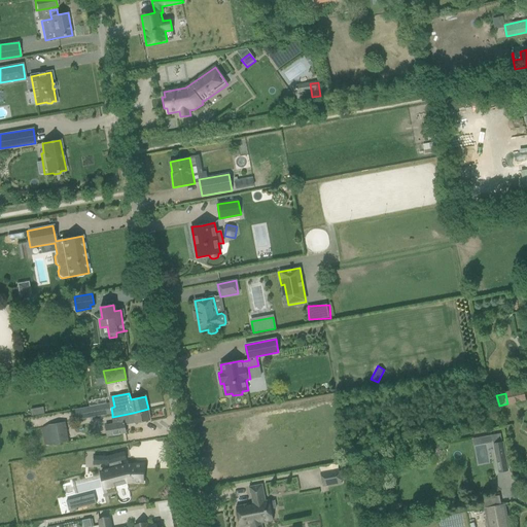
[(110,403),(86,408),(89,419),(112,414),(111,408),(110,403)]
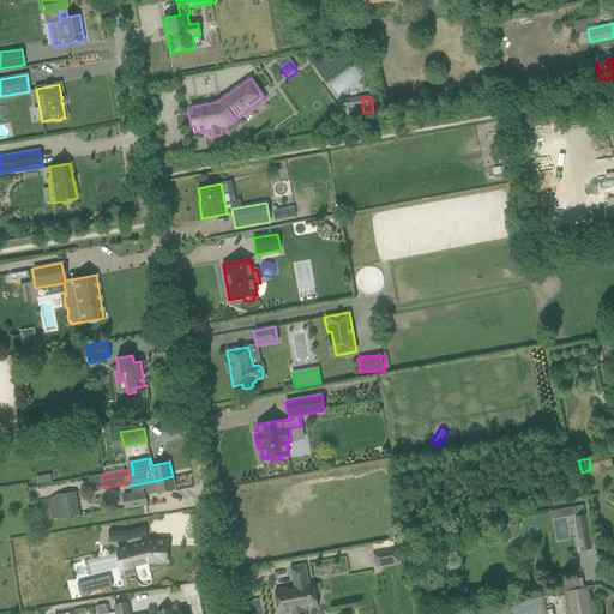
[(101,475),(88,479),(90,491),(103,488),(101,475)]
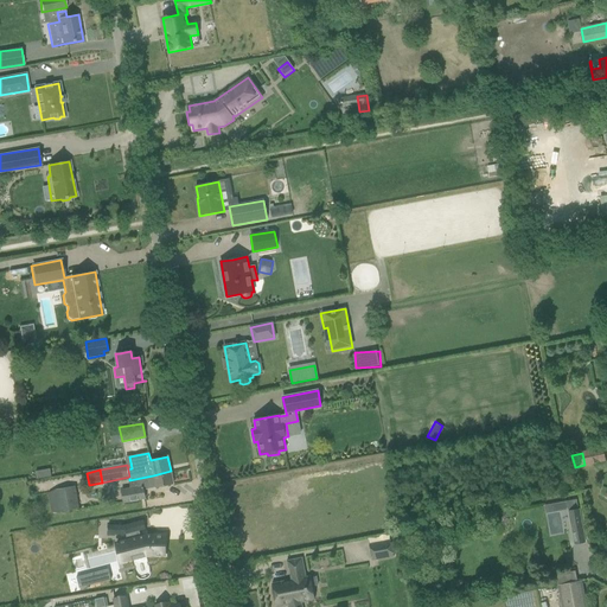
[(132,489),(121,491),(123,504),(145,500),(144,491),(147,490),(155,487),(155,489),(161,486),(173,484),(171,471),(153,475),(129,480),(132,489)]
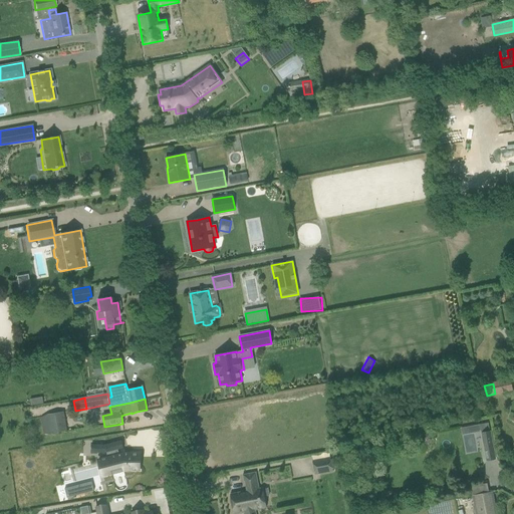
[(63,412),(47,415),(50,435),(67,433),(63,412)]
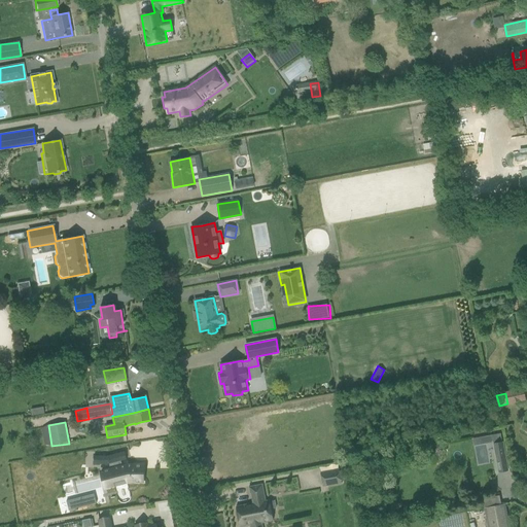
[(503,443),(493,445),(496,461),(498,472),(508,470),(506,459),(503,443)]
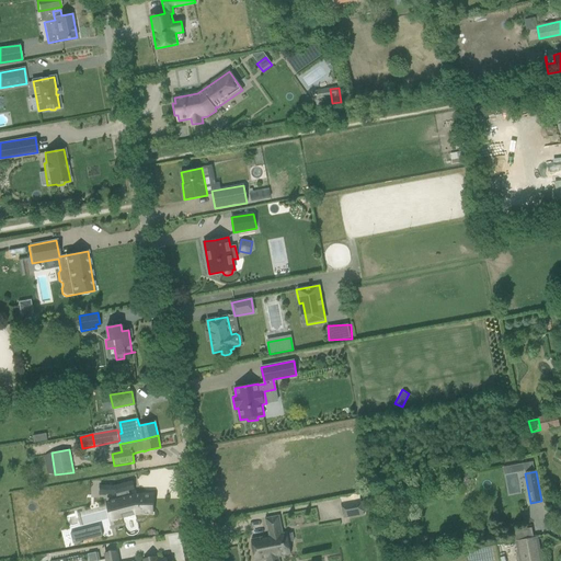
[(507,479),(507,492),(517,492),(517,479),(507,479)]
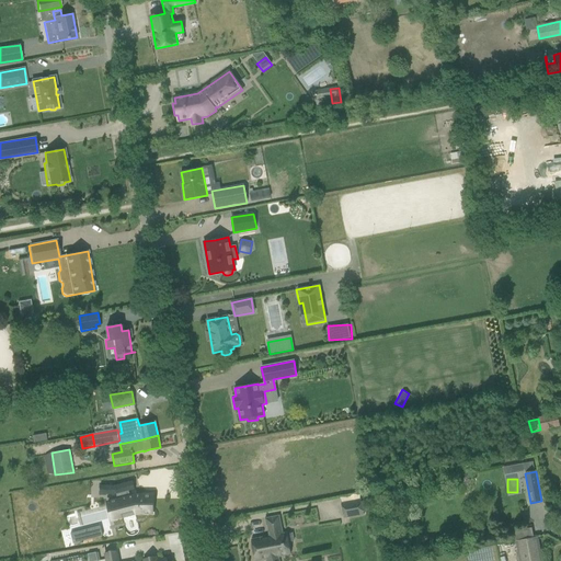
[(100,485),(100,494),(115,494),(116,494),(119,507),(110,510),(113,521),(138,514),(152,514),(152,494),(135,494),(130,495),(129,491),(135,490),(133,480),(114,485),(100,485)]
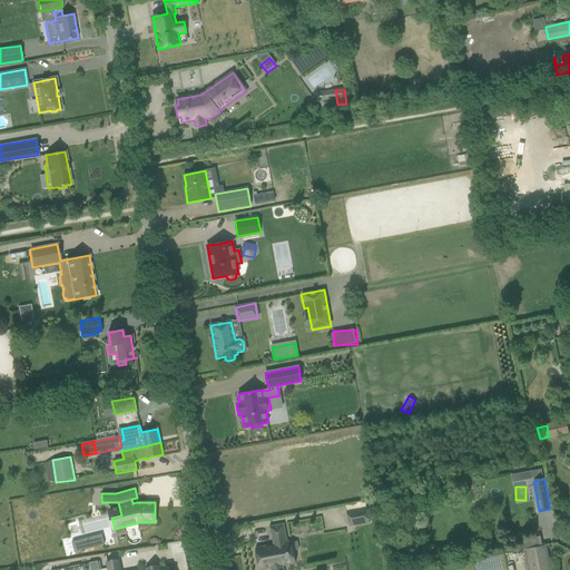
[(350,527),(370,522),(366,508),(346,511),(350,527)]
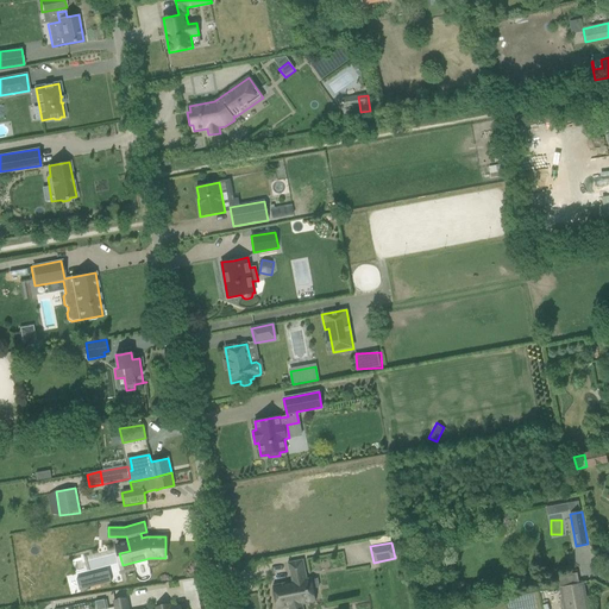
[(315,602),(313,589),(320,588),(318,576),(305,578),(303,576),(306,576),(303,560),(288,563),(289,571),(290,570),(293,582),(272,585),(276,608),(278,608),(289,607),(289,608),(302,608),(302,604),(315,602)]
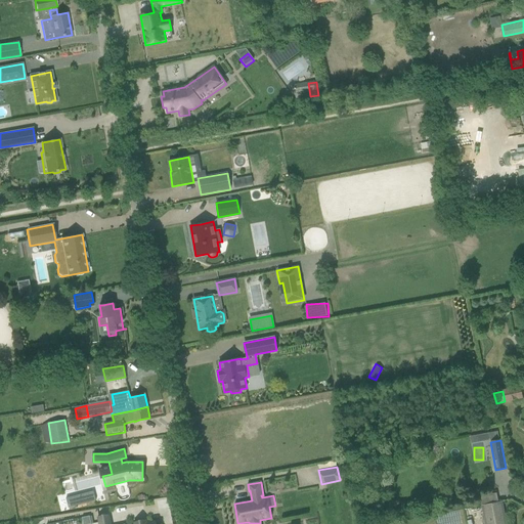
[(71,507),(90,501),(88,493),(69,498),(71,507)]
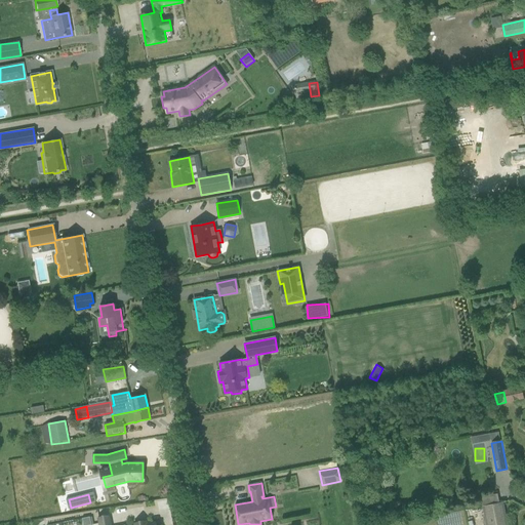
[(507,524),(502,502),(482,507),(485,524),(507,524)]
